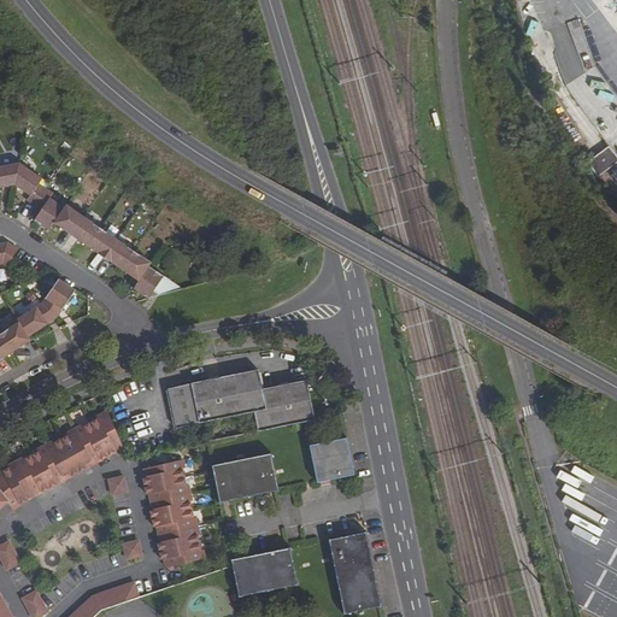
[(616,158),(607,146),(587,160),(598,175),(616,160),(616,158)]
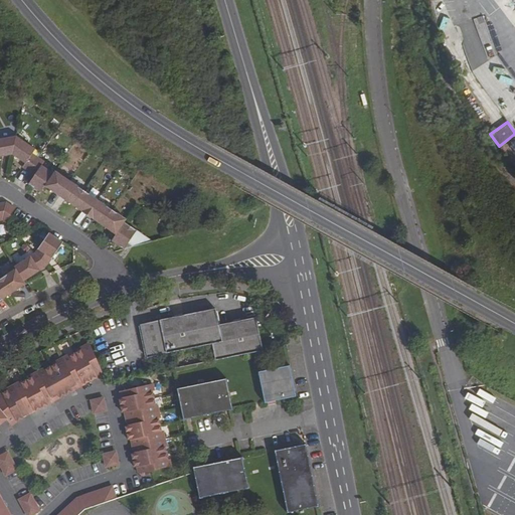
[(0,156),(12,155),(25,163),(23,167),(34,176),(29,184),(35,188),(36,187),(42,191),(45,186),(53,192),(55,189),(61,193),(67,197),(65,200),(81,211),(83,208),(90,212),(96,217),(94,219),(110,230),(112,227),(118,231),(116,234),(114,238),(120,242),(119,245),(124,249),(129,243),(134,246),(153,241),(125,222),(127,219),(55,171),(54,173),(42,165),(45,161),(33,153),(36,149),(16,136),(0,139),(0,156)]
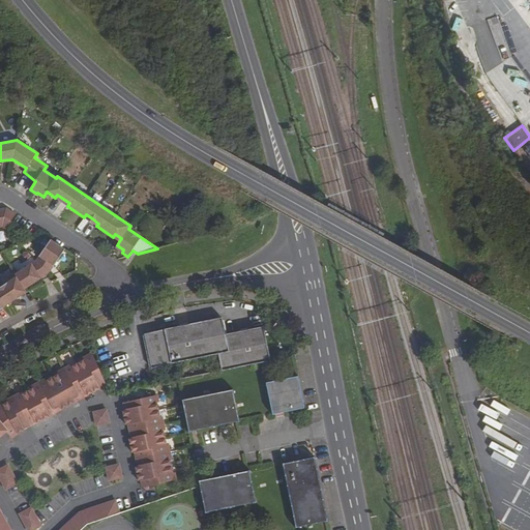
[(0,227),(3,227),(6,229),(17,214),(7,207),(0,208),(0,227)]
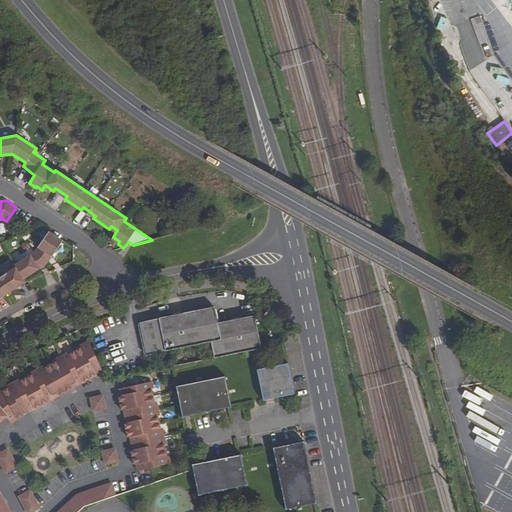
[(0,295),(2,294),(4,297),(20,287),(18,284),(24,279),(48,264),(63,241),(49,231),(35,251),(14,265),(16,267),(0,277),(0,295)]
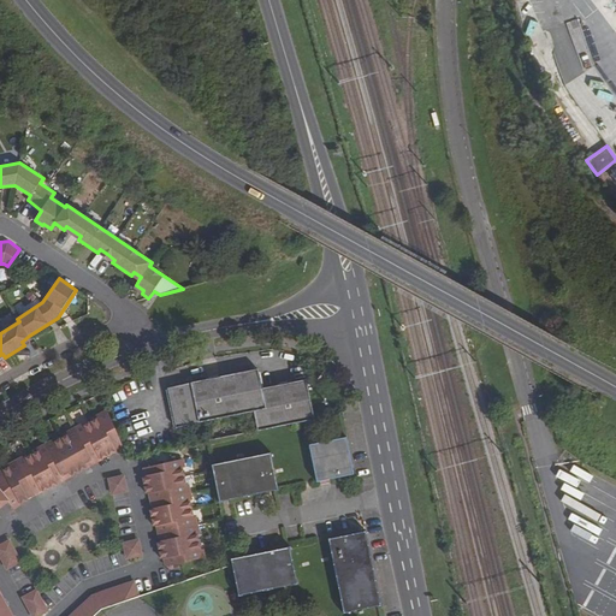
[(258,369),(190,384),(199,422),(200,424),(254,412),(258,431),(315,419),(306,379),(262,390),(258,369)]
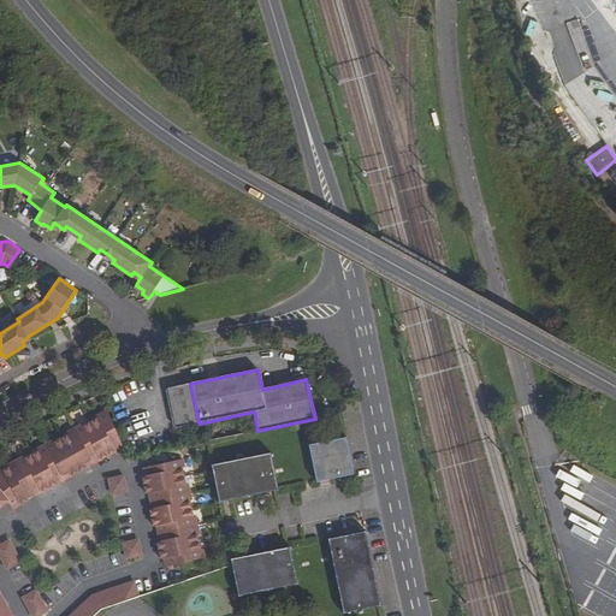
[(190,384),(167,389),(176,428),(199,422),(190,384)]
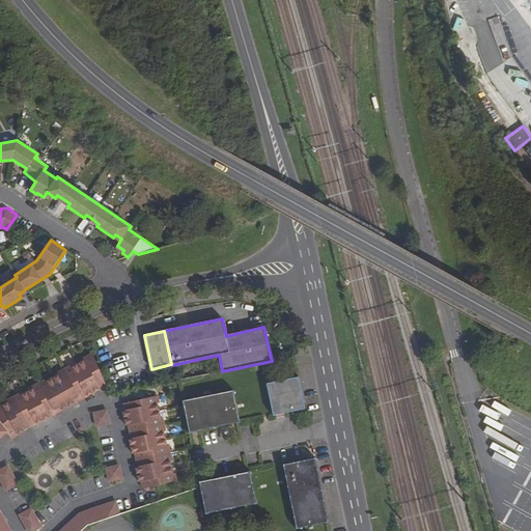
[(84,361),(78,364),(93,392),(100,389),(100,388),(98,386),(101,384),(103,386),(106,385),(92,354),(83,359),(84,361)]
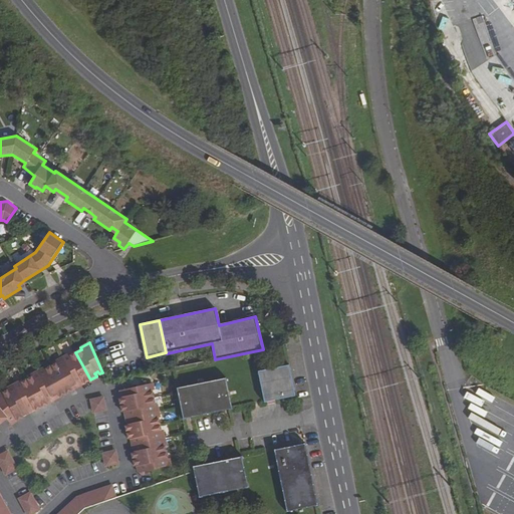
[(62,357),(77,386),(80,383),(79,381),(81,380),(83,382),(83,383),(90,379),(75,352),(69,356),(67,354),(62,357)]
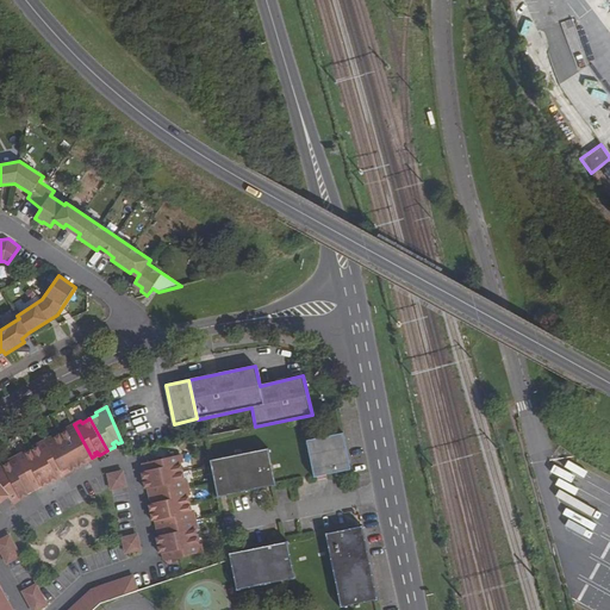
[(68,431),(61,435),(79,467),(86,462),(85,461),(83,459),(87,456),(88,460),(92,458),(74,424),(67,429),(68,431)]
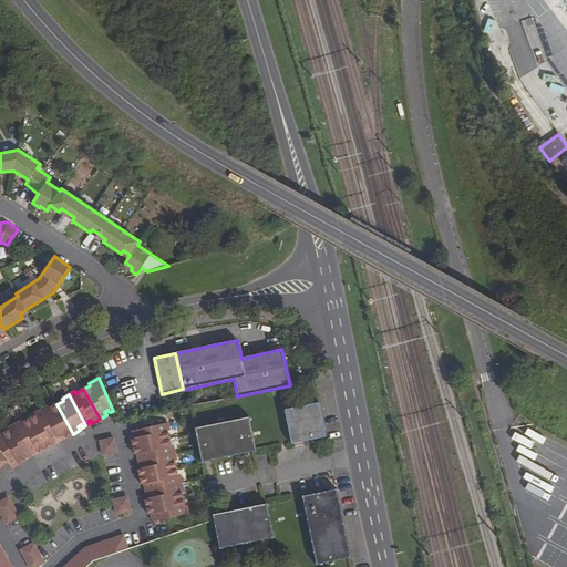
[(319,403),(285,410),(292,443),(327,436),(319,403)]
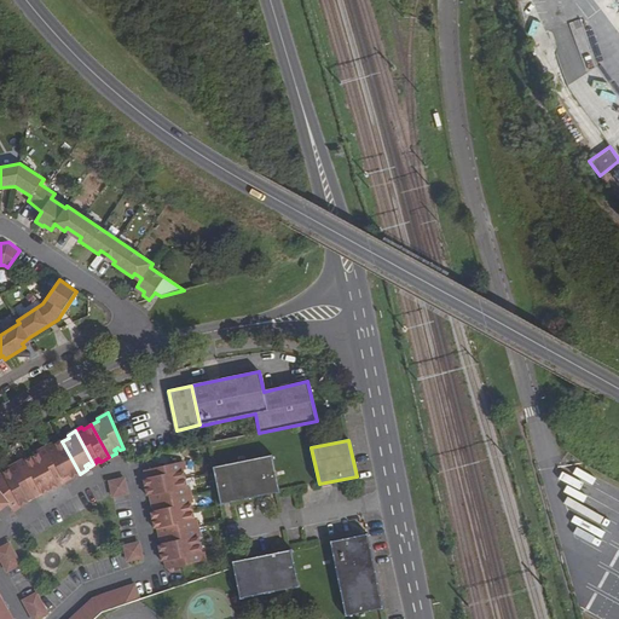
[(45,447),(64,480),(68,479),(65,476),(69,474),(70,476),(71,479),(80,474),(62,441),(53,445),(52,444),(45,447)]
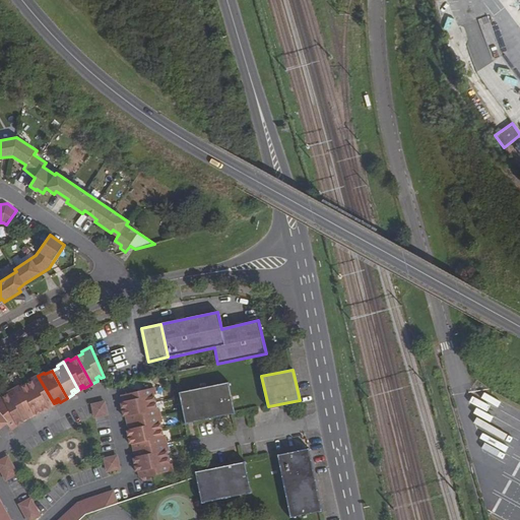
[(34,381),(26,384),(42,411),(49,408),(48,407),(47,404),(50,403),(51,405),(54,403),(38,376),(33,379),(34,381)]
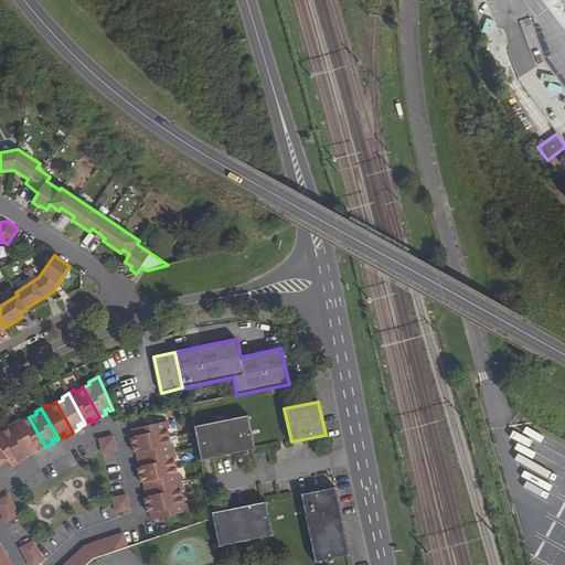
[(248,416),(193,427),(201,461),(256,450),(248,416)]
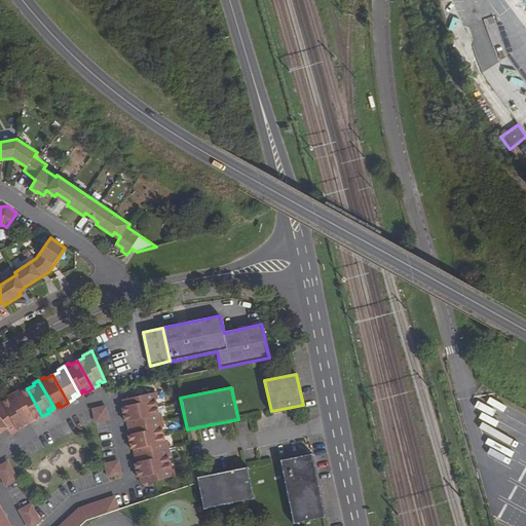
[(13,393),(30,422),(33,420),(31,418),(34,417),(35,419),(36,420),(42,416),(27,388),(21,392),(20,390),(13,393)]
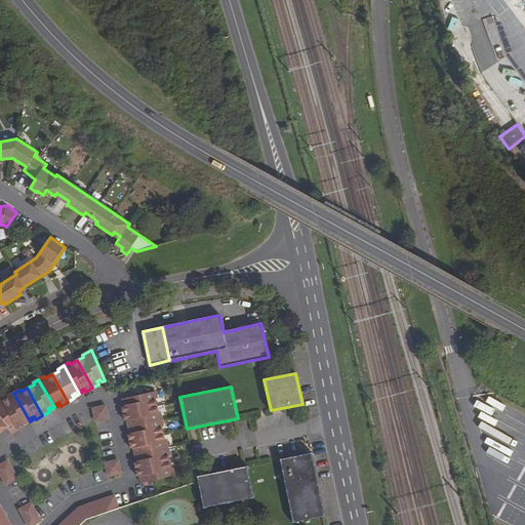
[(156,392),(123,399),(123,402),(126,402),(126,405),(124,406),(121,406),(123,413),(157,406),(155,399),(157,399),(156,392)]
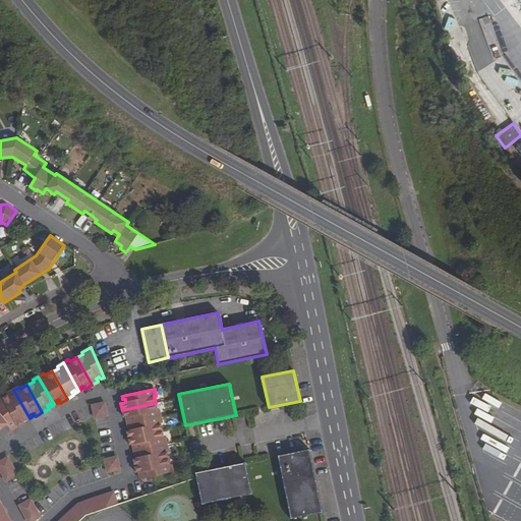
[(10,414),(17,426),(24,422),(23,421),(22,419),(25,417),(26,420),(30,418),(13,390),(7,393),(8,395),(2,399),(4,403),(10,414)]
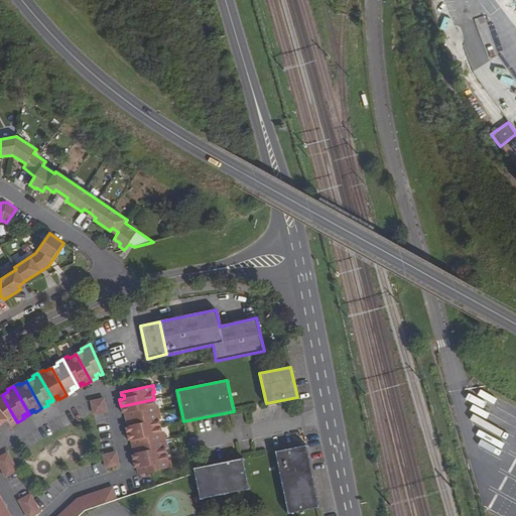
[(104,398),(91,401),(94,414),(107,411),(104,398)]
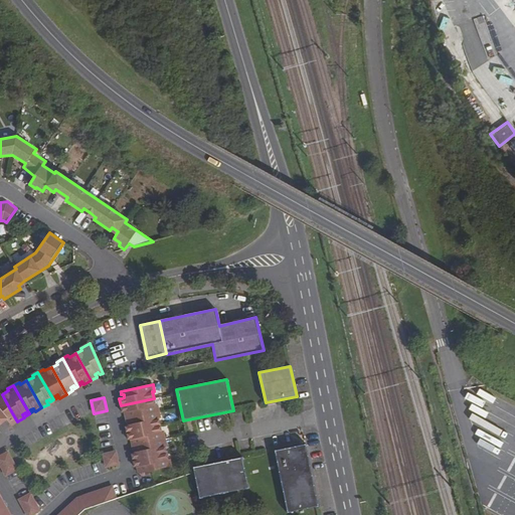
[(4,398),(0,401),(0,411),(3,415),(10,409),(4,398)]
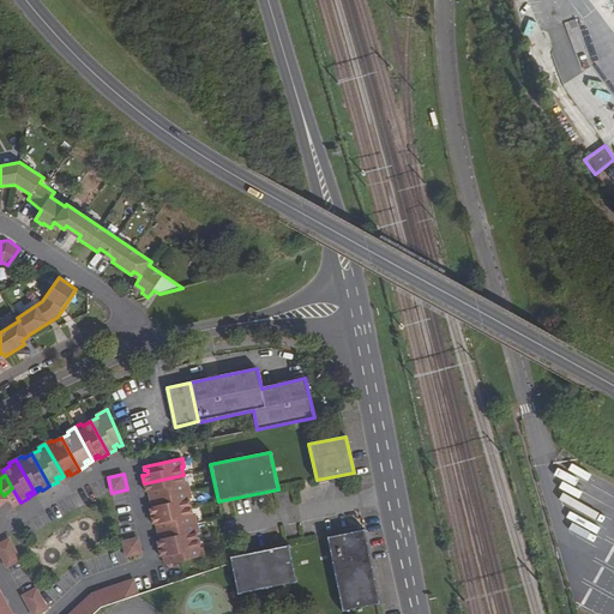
[(184,475),(144,483),(146,493),(149,492),(152,491),(152,495),(150,495),(151,499),(190,491),(187,482),(185,483),(184,475)]
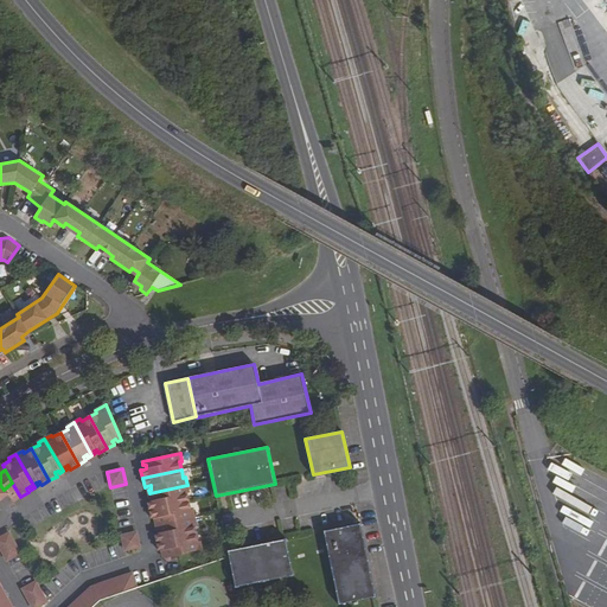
[(12,483),(4,490),(7,494),(13,502),(20,497),(12,483)]
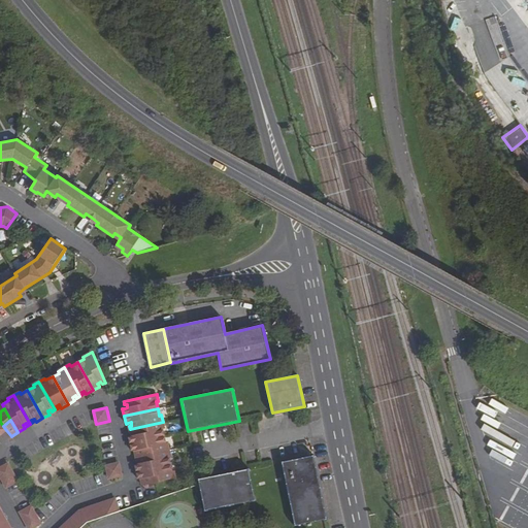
[(163,422),(130,429),(130,433),(133,432),(134,435),(131,436),(129,436),(130,444),(164,436),(162,429),(164,429),(163,422)]
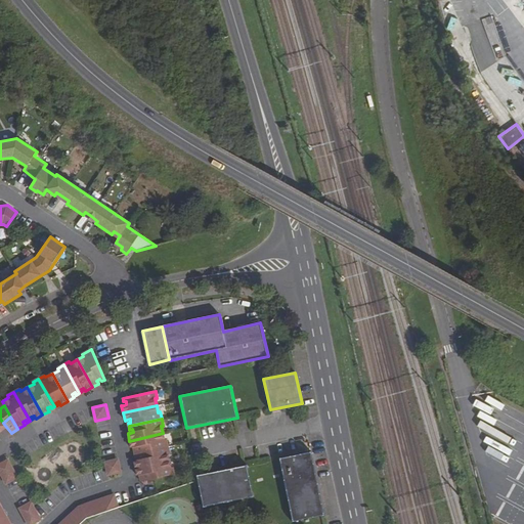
[(163,433),(129,441),(131,448),(134,448),(136,447),(137,450),(134,451),(135,453),(168,446),(166,439),(164,440),(163,433)]
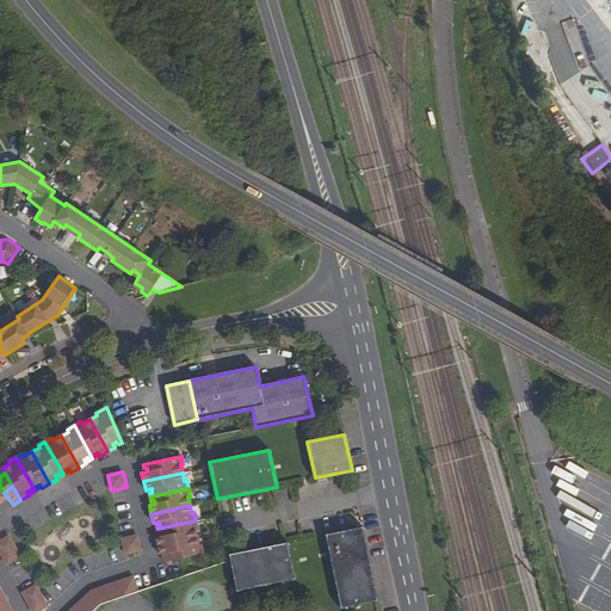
[(158,529),(159,534),(161,532),(162,537),(159,537),(156,537),(158,547),(197,537),(196,529),(197,529),(196,520),(158,529)]
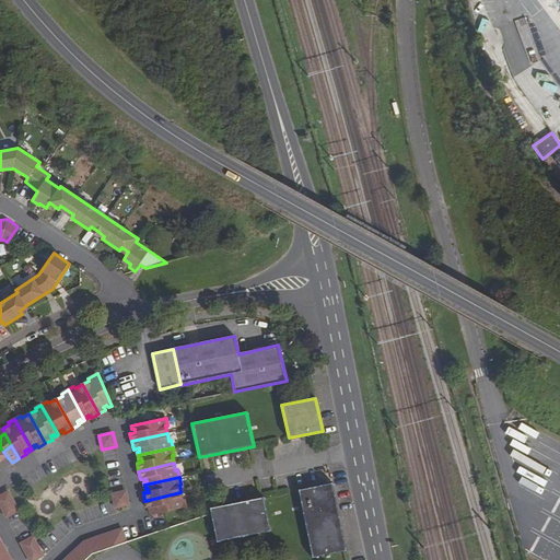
[(333,483),(300,490),(314,557),(346,550),(333,483)]
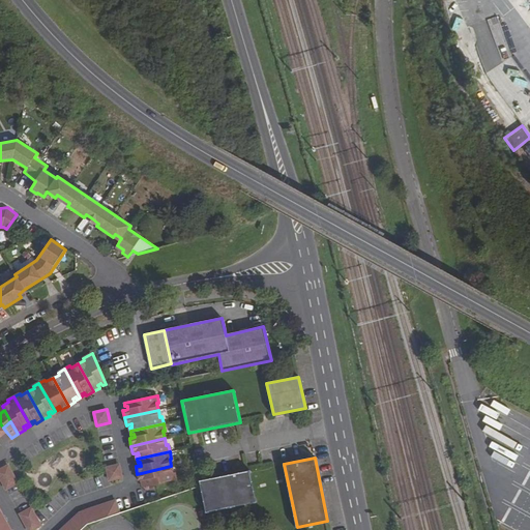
[(8,465),(0,469),(0,478),(6,490),(18,483),(8,465)]
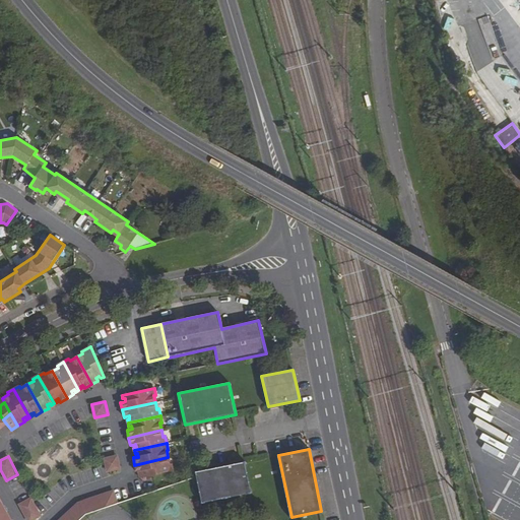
[(120,468),(117,456),(104,459),(107,471),(120,468)]
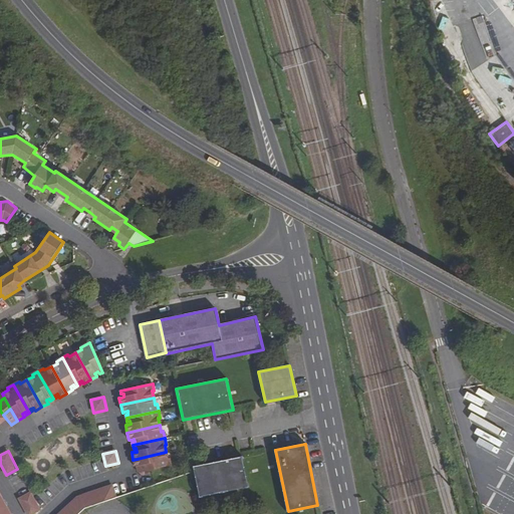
[(166,452),(133,460),(135,467),(138,467),(140,466),(141,469),(138,469),(139,473),(171,465),(170,459),(168,459),(166,452)]
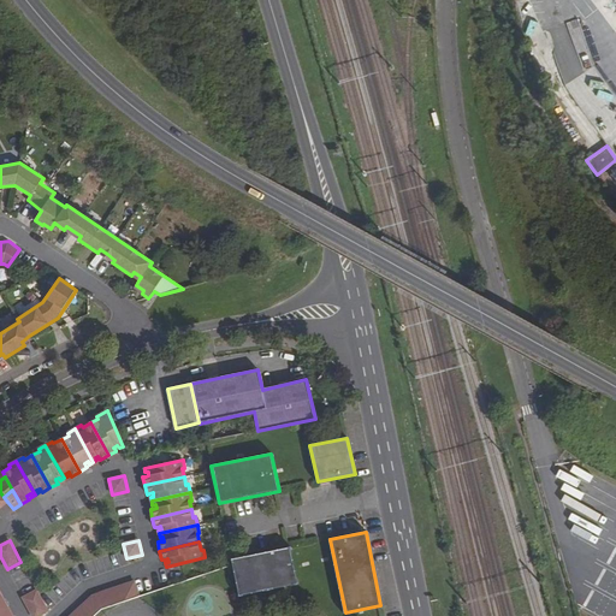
[(290,546),(231,558),(238,596),(297,584),(290,546)]
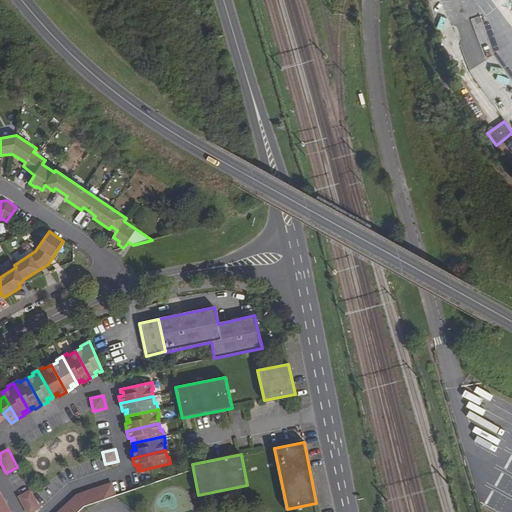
[(93,489),(97,502),(116,496),(111,483),(93,489)]
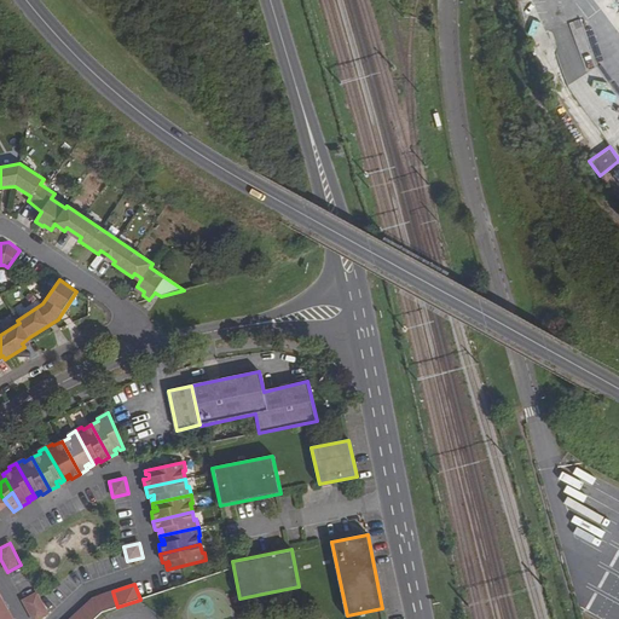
[(70,618),(94,618),(102,613),(117,607),(113,591),(93,599),(70,618)]
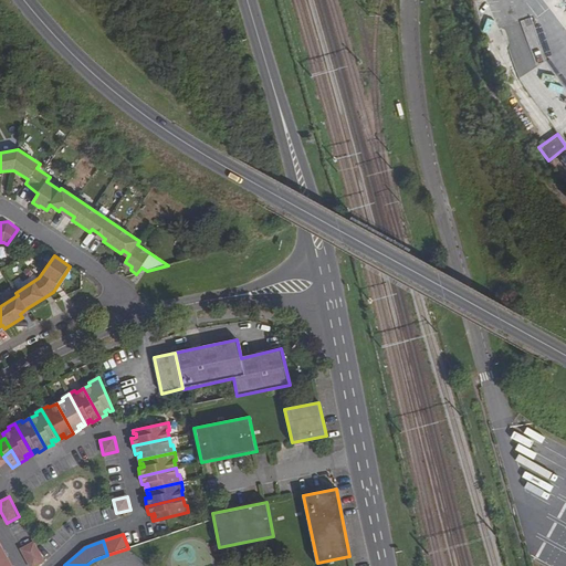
[(33,542),(21,549),(30,565),(34,565),(44,562),(33,542)]
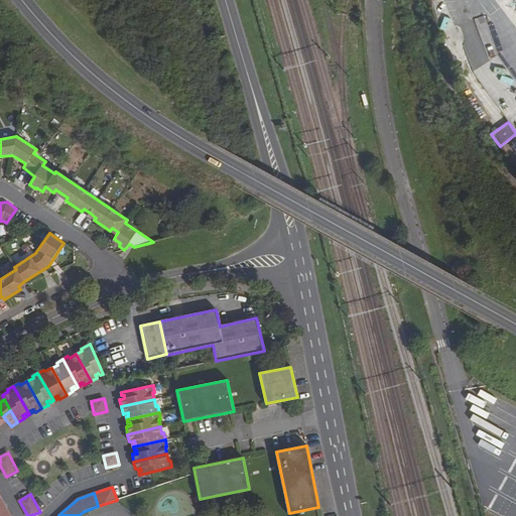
[(0,515),(9,515),(10,515),(0,497),(0,515)]
